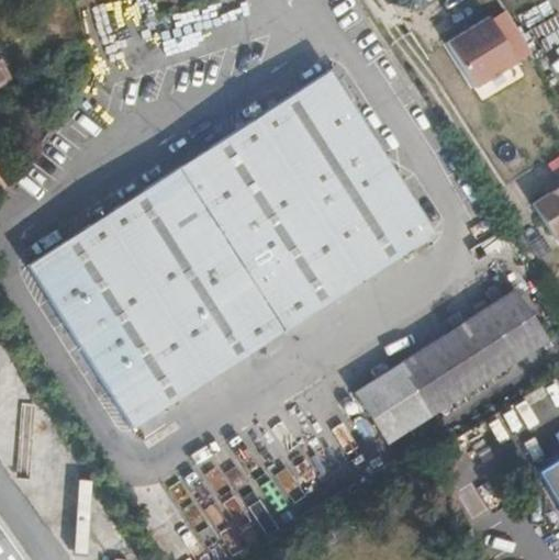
[(504,7),(446,43),(474,89),(533,54),(504,7)]
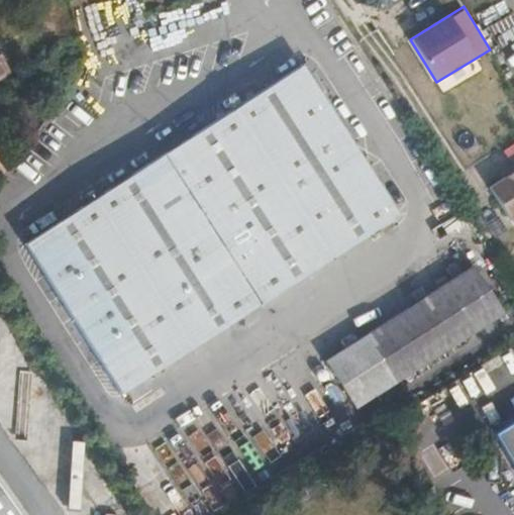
[(72,34),(72,13),(48,12),(48,34),(72,34)]
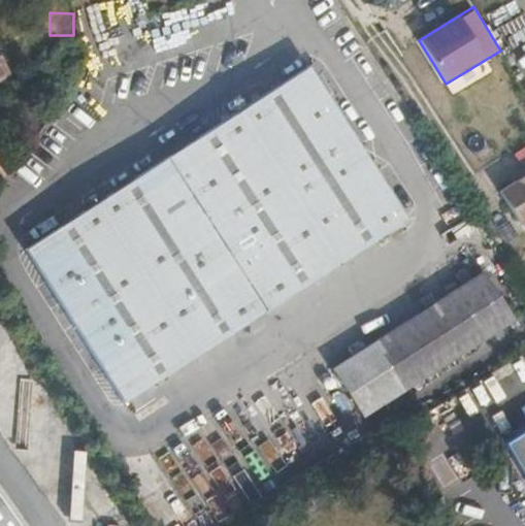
[(0,54),(0,85),(13,75),(0,54)]
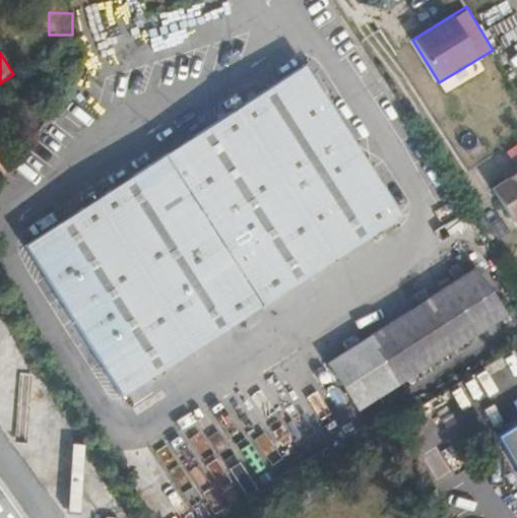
[(403,216),(307,65),(25,246),(122,396),(403,216)]
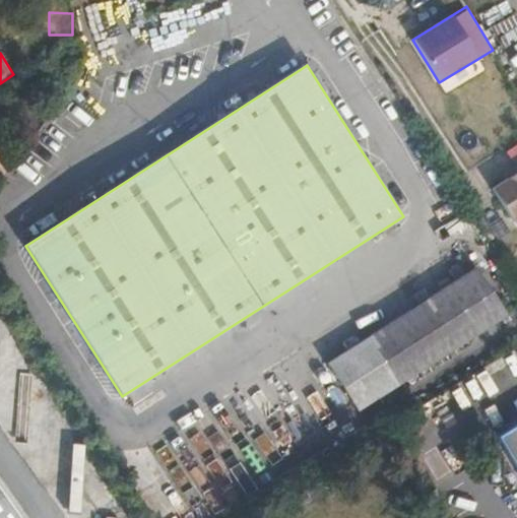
[(516,175),(494,190),(515,222),(516,221),(516,175)]
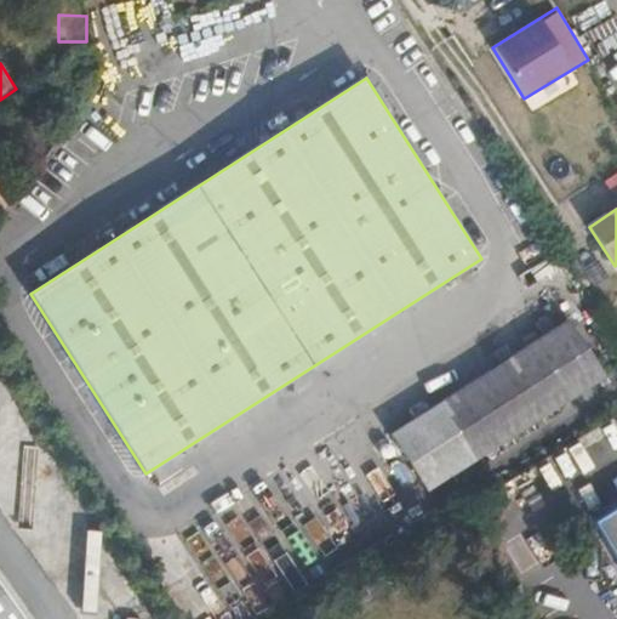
[(447,397),(450,402),(481,452),(483,454),(606,376),(571,321),(447,397)]
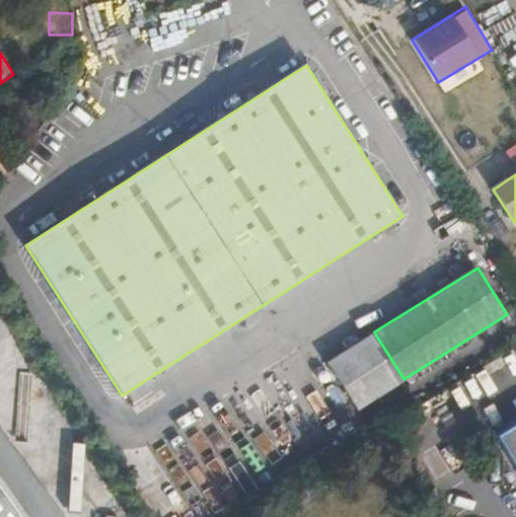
[(402,377),(376,336),(359,347),(385,389),(402,377)]
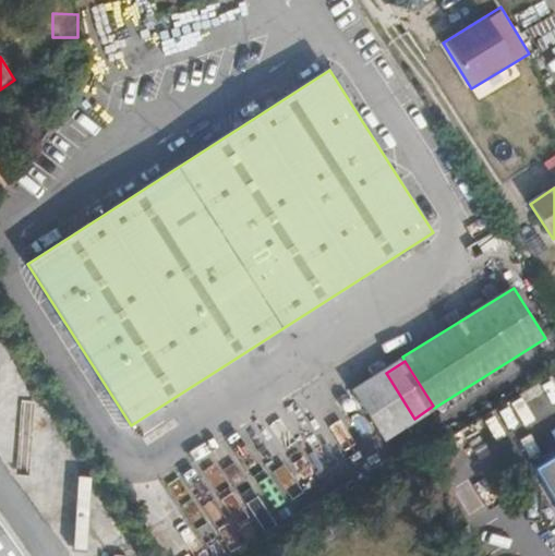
[(554,458),(538,470),(554,498),(554,458)]
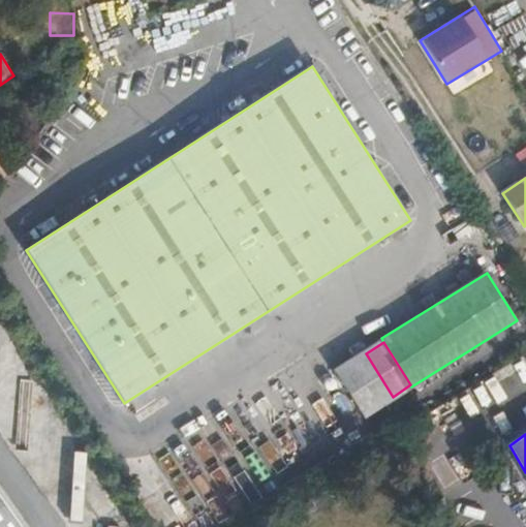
[(19,526),(0,500),(0,526),(19,526)]
